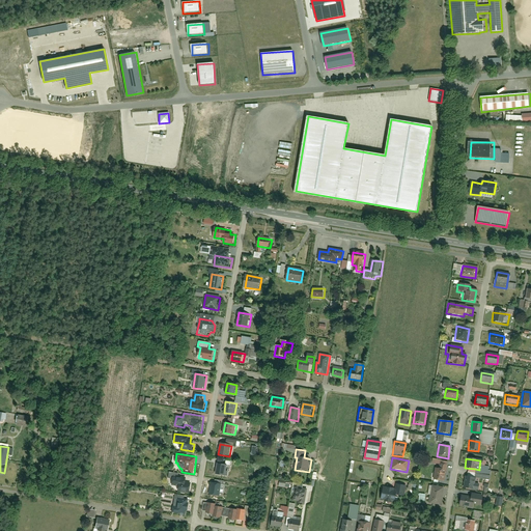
[(431,480),(442,482),(447,477),(450,463),(439,462),(438,469),(434,469),(431,480)]
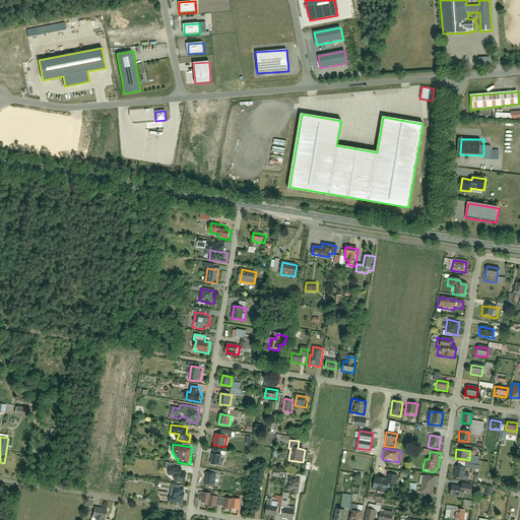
[(220,461),(221,455),(213,454),(211,464),(222,465),(223,461),(220,461)]
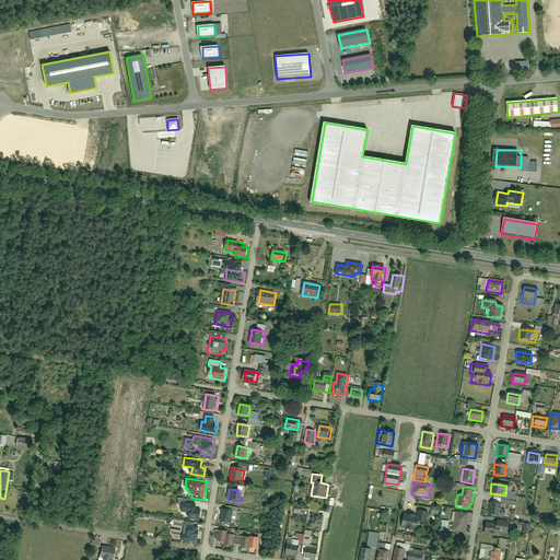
[(190,500),(178,499),(178,504),(183,505),(182,511),(188,512),(187,517),(200,521),(202,512),(197,512),(198,505),(189,503),(190,500)]
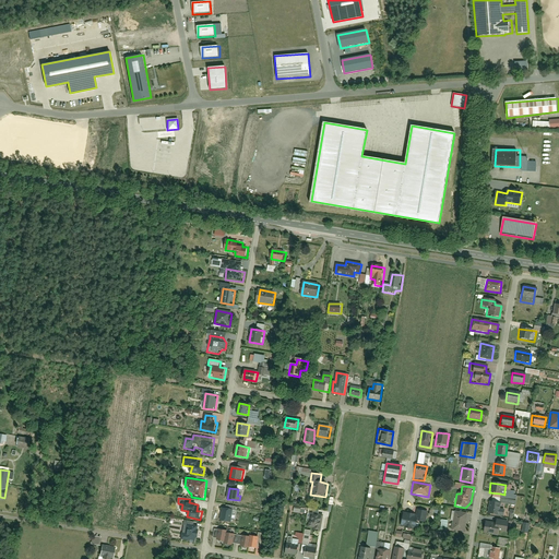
[(498,503),(487,502),(486,515),(503,518),(503,511),(497,510),(498,503)]
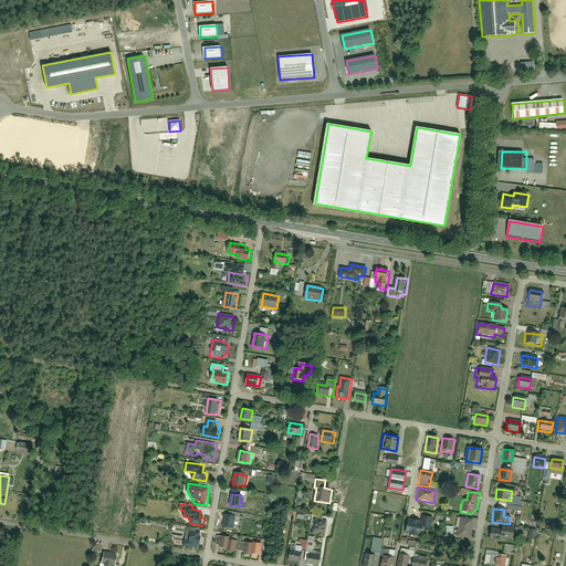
[(222,526),(234,528),(237,516),(224,514),(222,526)]
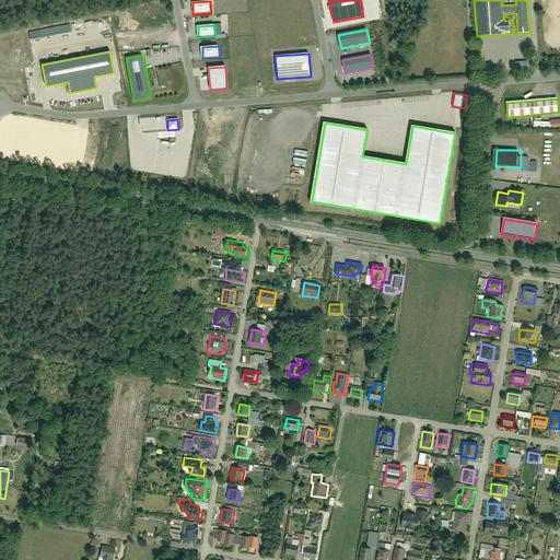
[(314,509),(313,512),(311,527),(316,528),(316,531),(323,532),(326,511),(314,509)]
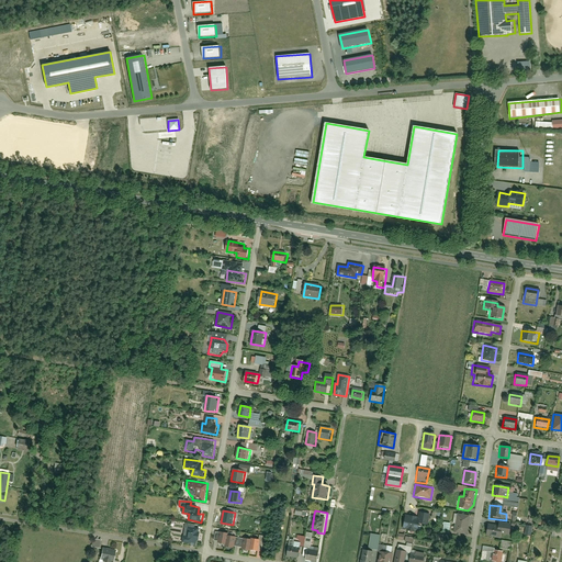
[(465,535),(469,517),(456,515),(454,524),(453,534),(465,535)]
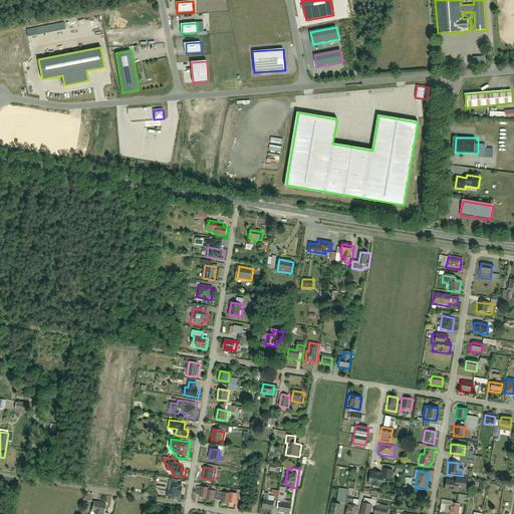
[(366,485),(380,487),(381,477),(382,474),(367,472),(366,485)]
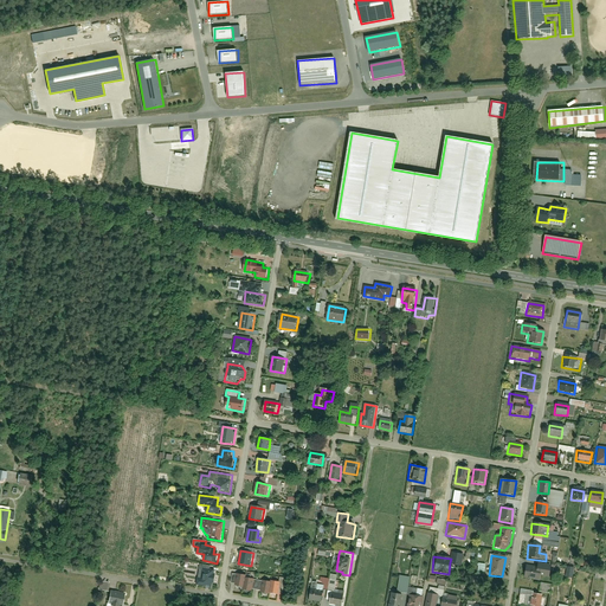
[(216,568),(200,565),(197,585),(212,587),(216,568)]
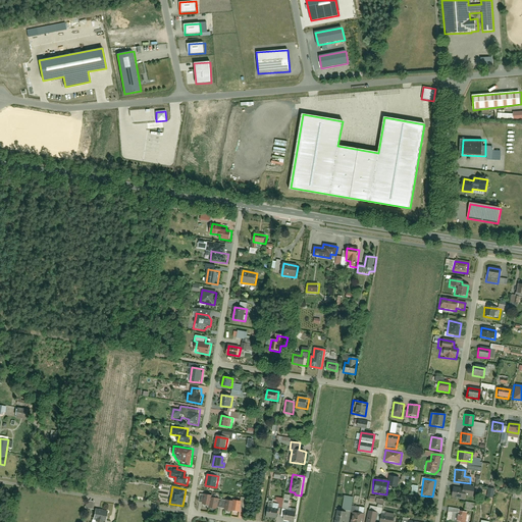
[(463,489),(452,487),(450,498),(465,501),(465,497),(472,498),(474,487),(463,486),(463,489)]
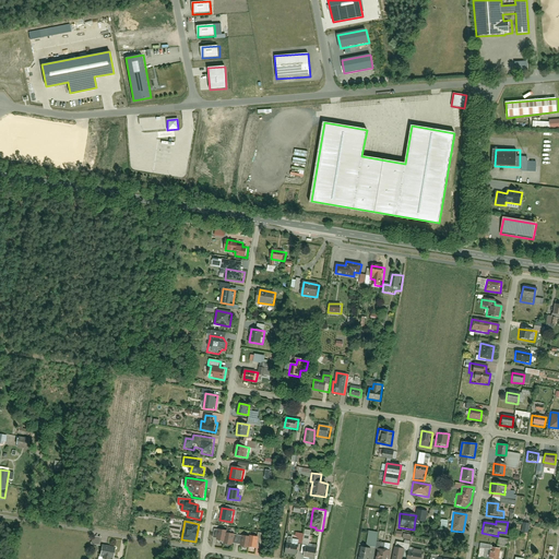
[(227,531),(218,530),(217,540),(225,542),(226,533),(227,531)]
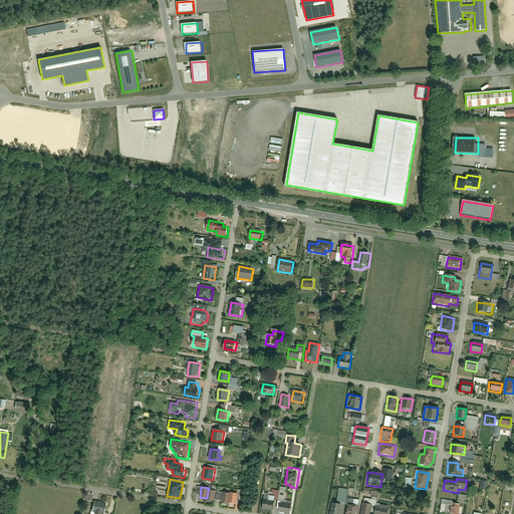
[(216,491),(208,490),(207,500),(215,501),(216,491)]
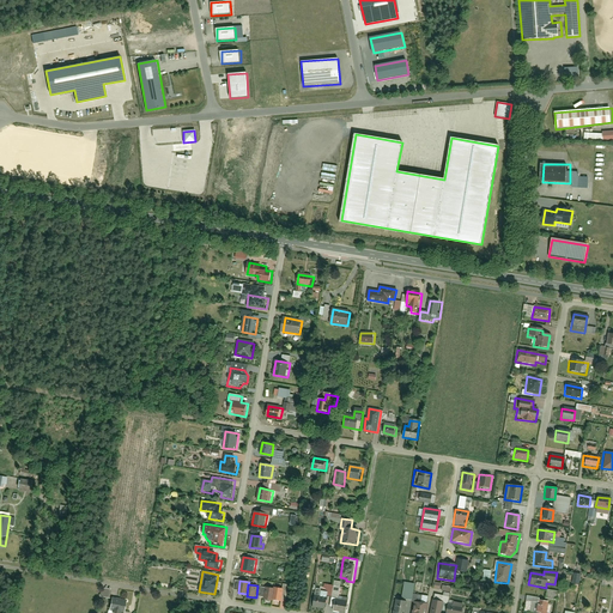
[(265,599),(274,600),(275,588),(266,587),(265,599)]
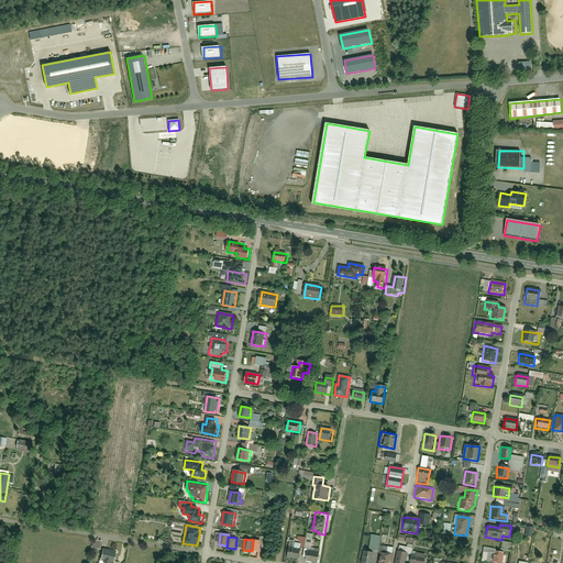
[(261,540),(253,539),(253,540),(252,551),(258,552),(261,540)]
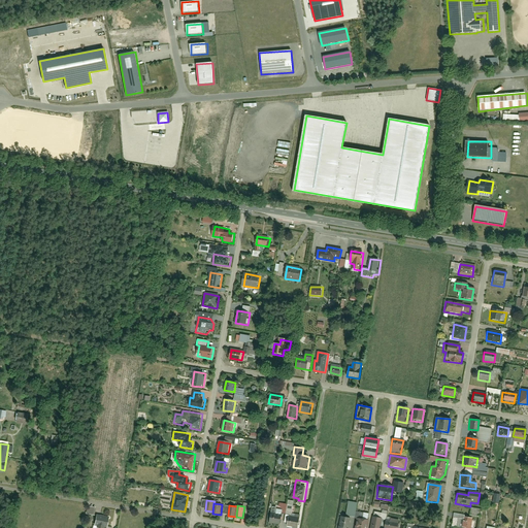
[(88,507),(87,515),(95,516),(96,508),(88,507)]
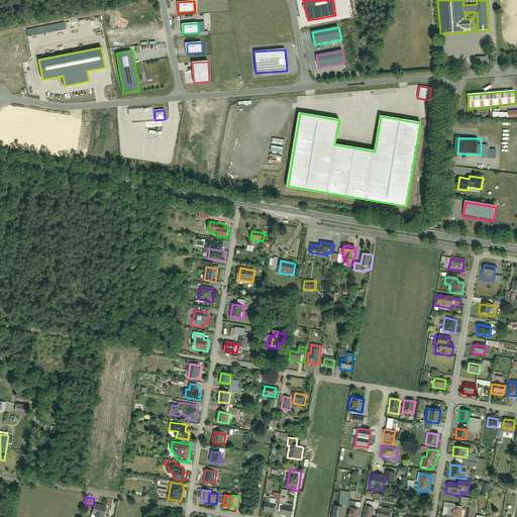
[(277,505),(265,503),(264,512),(276,514),(277,505)]
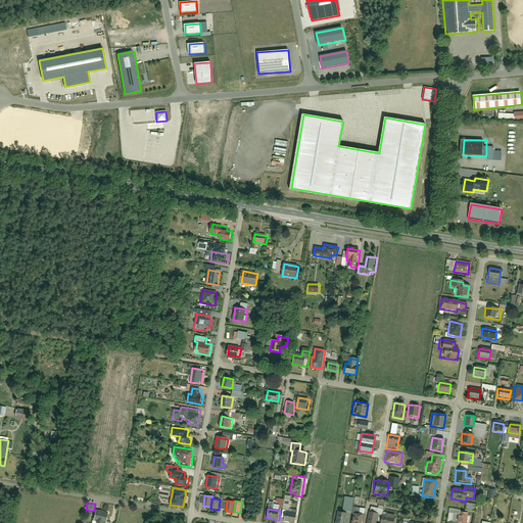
[(465,522),(467,514),(459,513),(460,511),(448,509),(446,522),(465,522)]
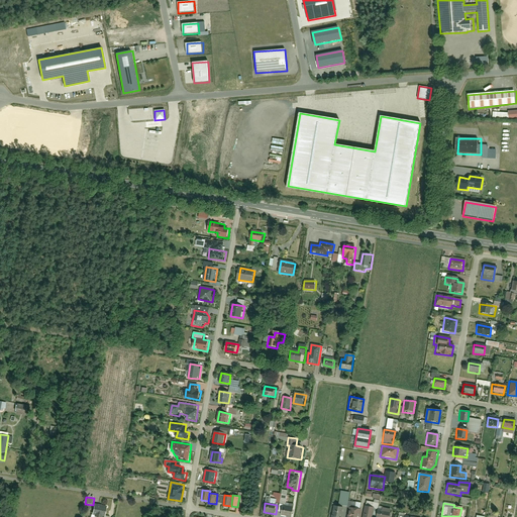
[(95,505),(93,515),(104,516),(106,507),(95,505)]
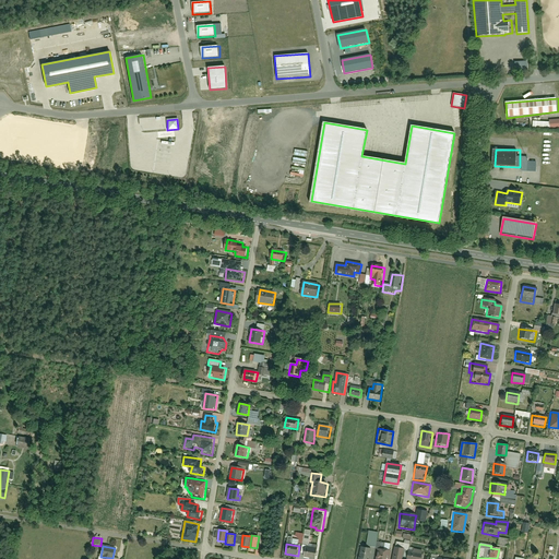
[(319,549),(307,547),(306,557),(318,558),(319,549)]
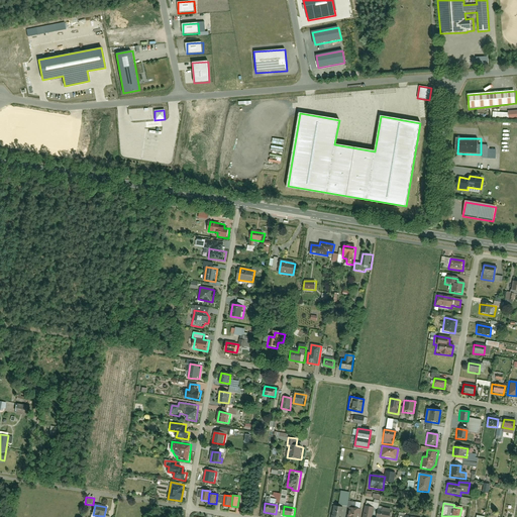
[(341,516),(343,509),(332,507),(330,516),(341,516)]
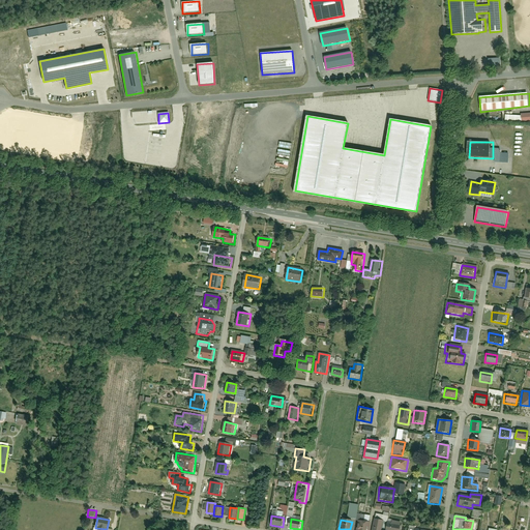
[(373,520),(370,529),(380,529),(382,522),(373,520)]
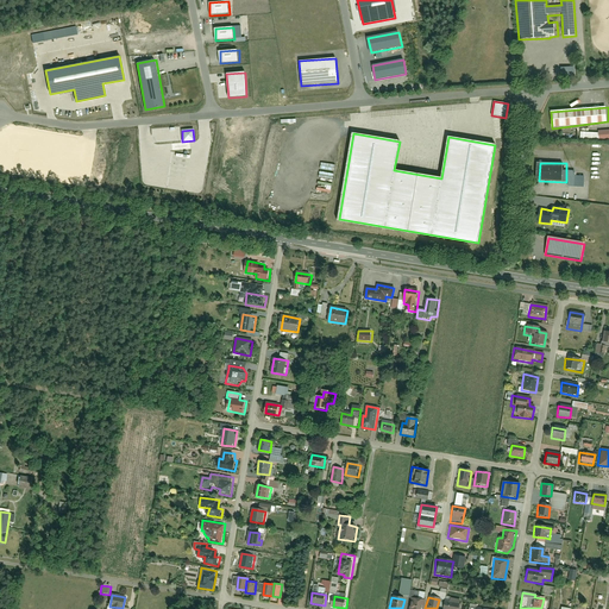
[(421,608),(424,601),(408,598),(406,608),(421,608)]
